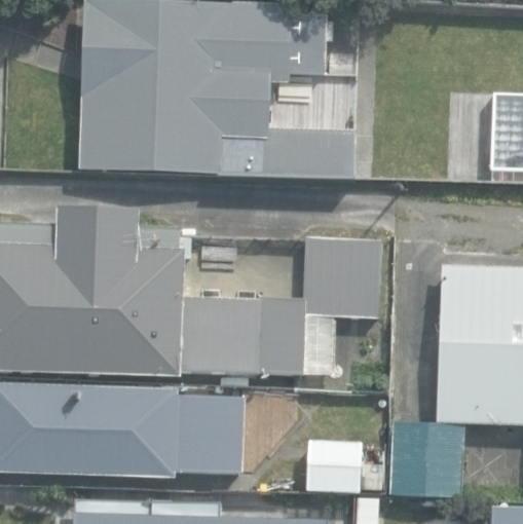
[(217,179),(355,182),(356,131),(270,128),(271,83),(288,83),(288,72),(322,73),(323,15),(291,14),(291,3),(266,2),(175,0),(82,0),(79,170),(217,173),(217,179)]
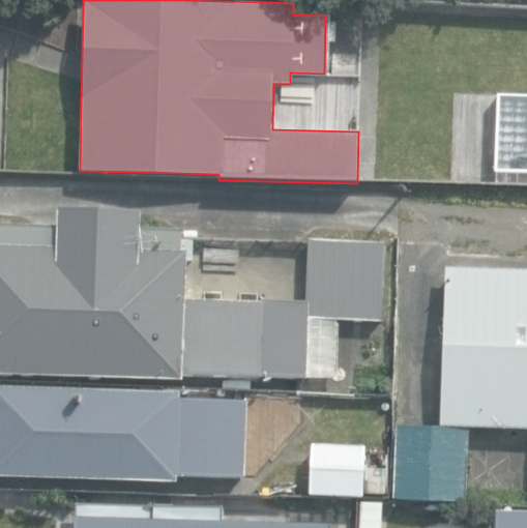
[(494,171),(526,172),(526,95),(497,95),(494,171)]
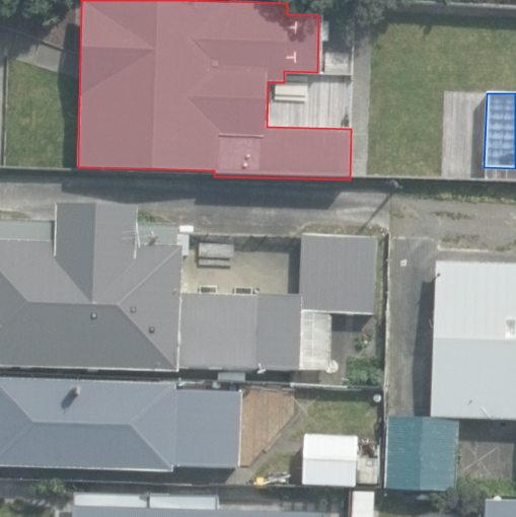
[(451,180),(481,181),(482,107),(474,107),(428,106),(427,149),(452,150),(451,179),(451,180)]
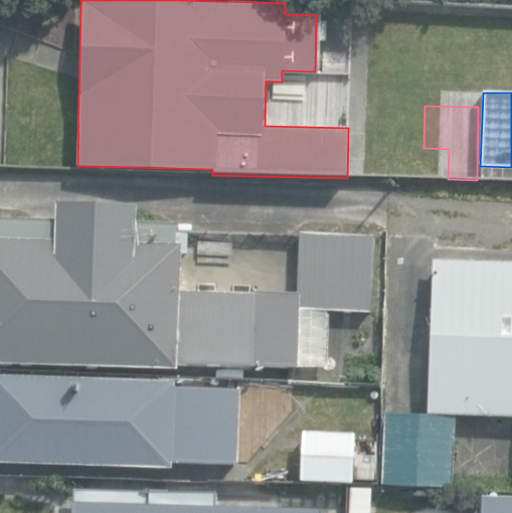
[(175,367),(251,369),(251,364),(296,366),(298,308),(369,311),(371,235),(298,233),(296,292),(292,292),(292,291),(176,287),(177,252),(186,252),(186,232),(175,232),(175,224),(134,223),(134,204),(54,201),(54,218),(0,216),(0,362),(175,368),(175,367)]
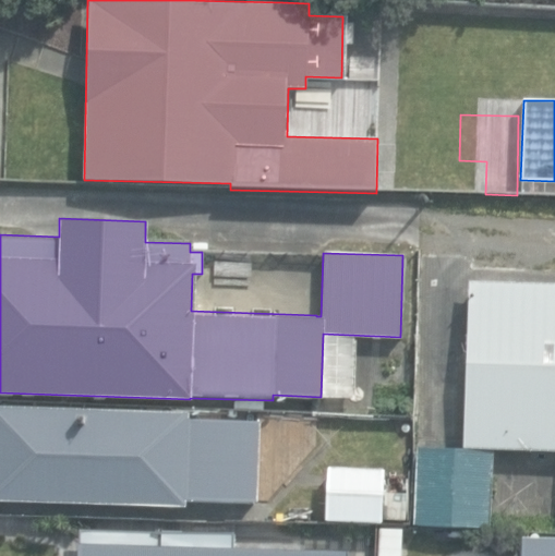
[(554,452),(554,287),(468,285),(463,449),(493,451),(554,452)]
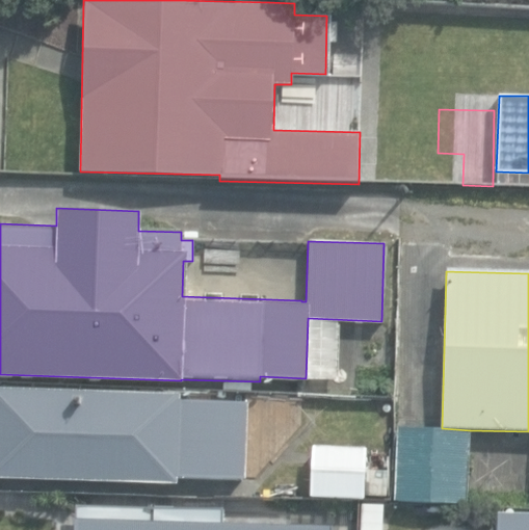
[(0,475),(176,482),(176,475),(177,475),(243,477),(245,402),(179,399),(180,393),(0,386),(0,475)]
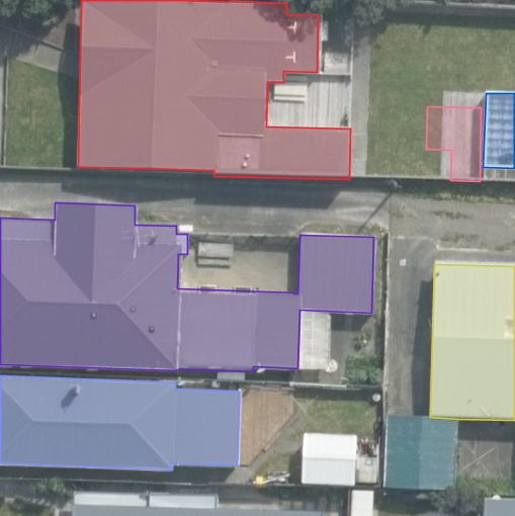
[(457,419),(430,417),(387,415),(384,488),(455,490),(457,419)]
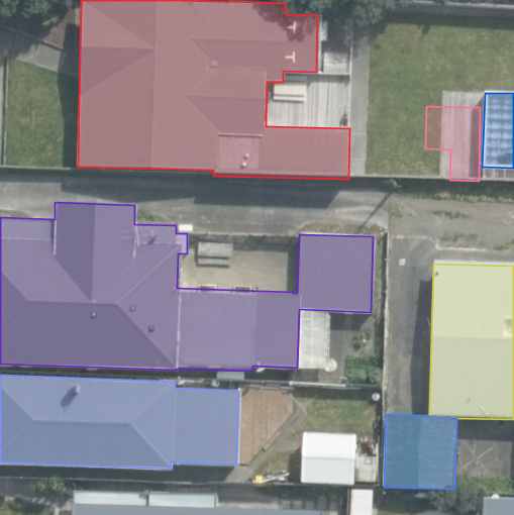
[(301,482),(352,484),(352,481),(375,481),(376,457),(352,456),(353,434),(352,434),(303,432),(301,482)]
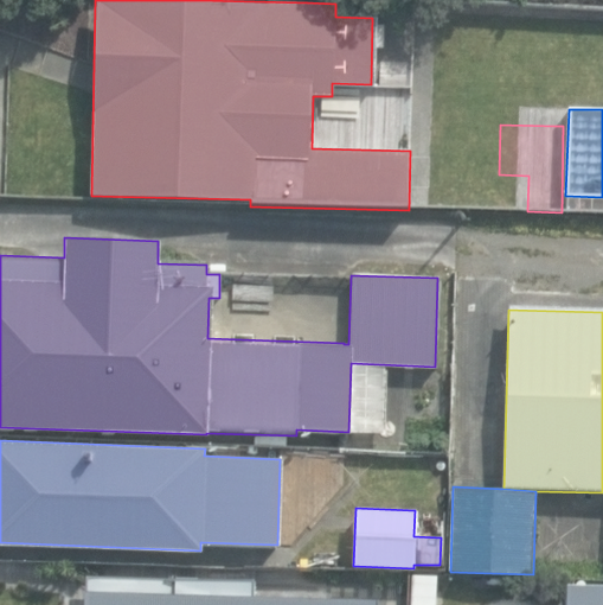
[(432,604),(434,573),(409,573),(408,604),(432,604)]
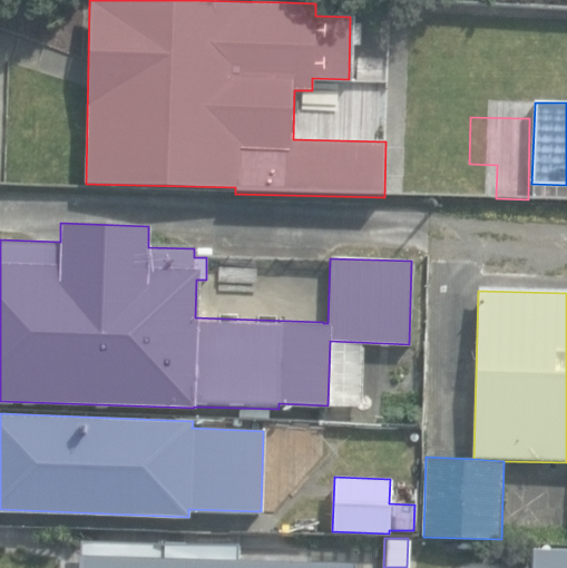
[(351,567),(352,565),(234,560),(234,545),(79,540),(78,567),(351,567)]
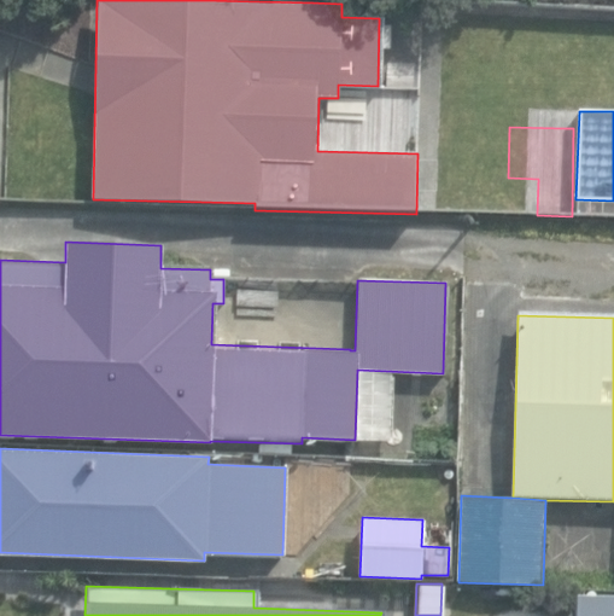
[(569,615),(613,615),(613,594),(571,593),(569,615)]
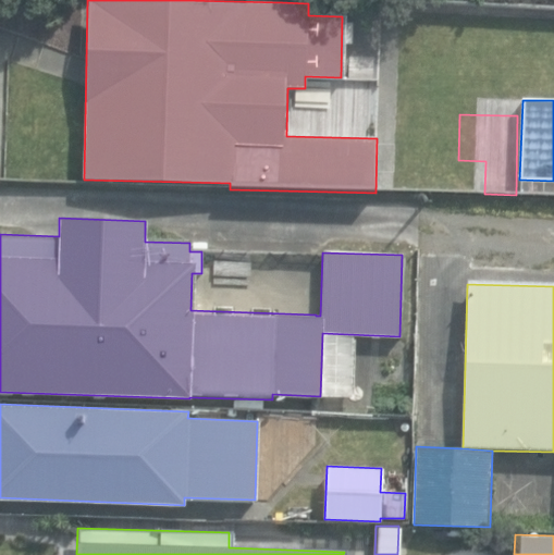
All buildings are outlined.
